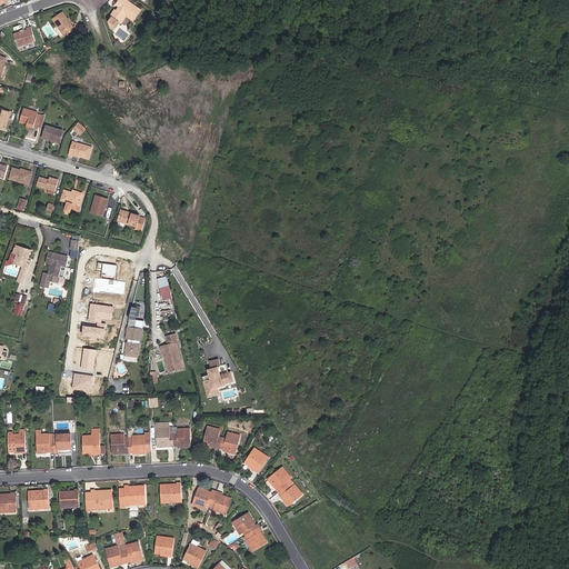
[(125,0),(119,0),(118,1),(121,3),(118,7),(116,11),(110,19),(108,22),(111,28),(116,31),(120,23),(125,18),(123,18),(125,16),(133,21),(140,11),(128,2),(125,0)]
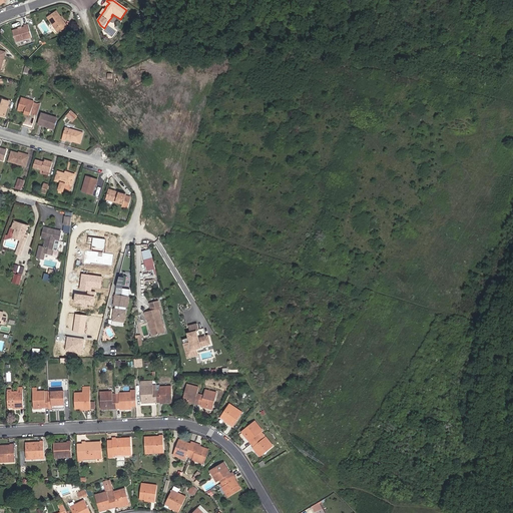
[(67,27),(56,11),(47,16),(58,33),(67,27)]
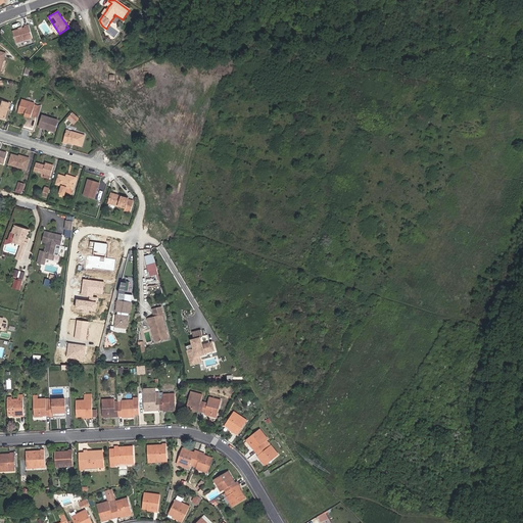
[(121,21),(123,19),(114,14),(113,16),(114,16),(110,21),(112,22),(115,18),(121,21)]
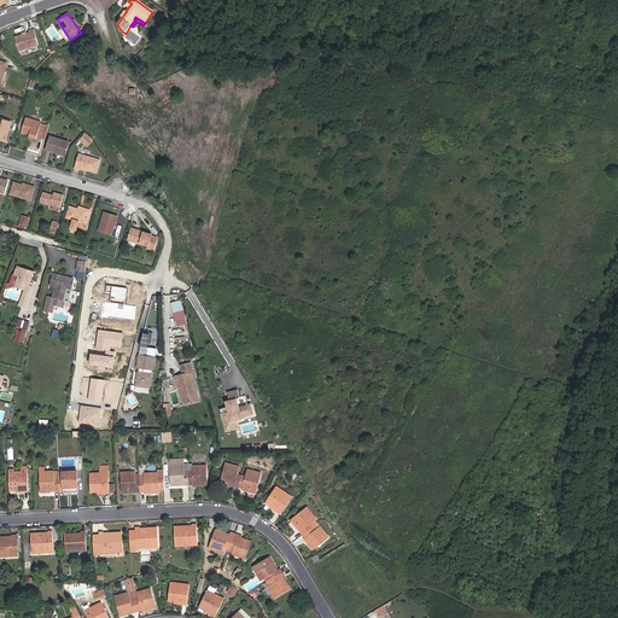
[(18,51),(39,45),(34,29),(29,30),(30,33),(25,34),(22,35),(15,38),(18,51)]
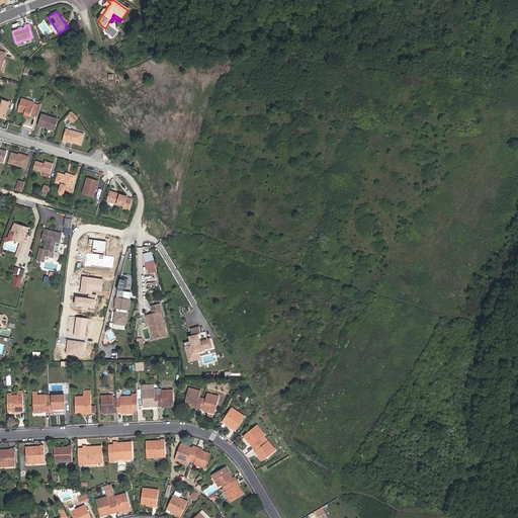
[(18,110),(22,111),(26,112),(25,116),(31,118),(31,116),(35,117),(39,105),(35,104),(36,103),(21,99),(18,110)]
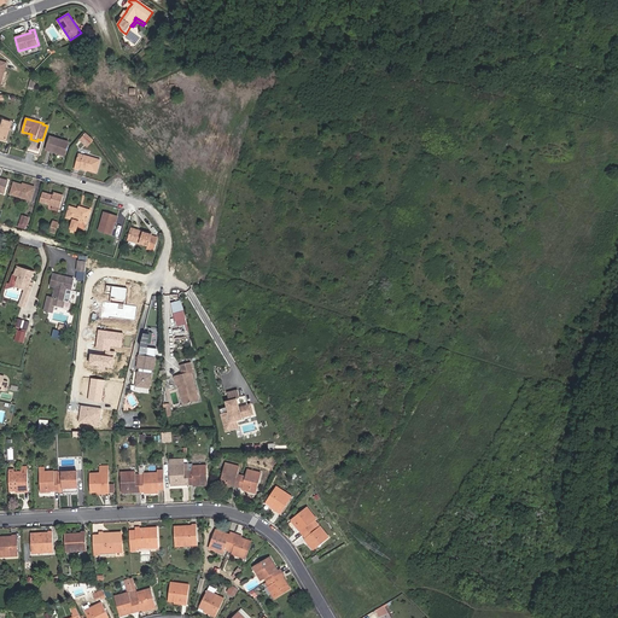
[(0,139),(5,141),(11,123),(3,121),(1,126),(0,126),(0,139)]
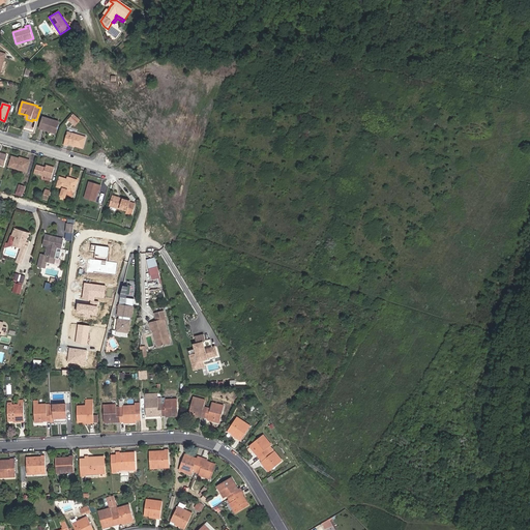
[(58,121),(42,117),(39,128),(55,133),(58,121)]
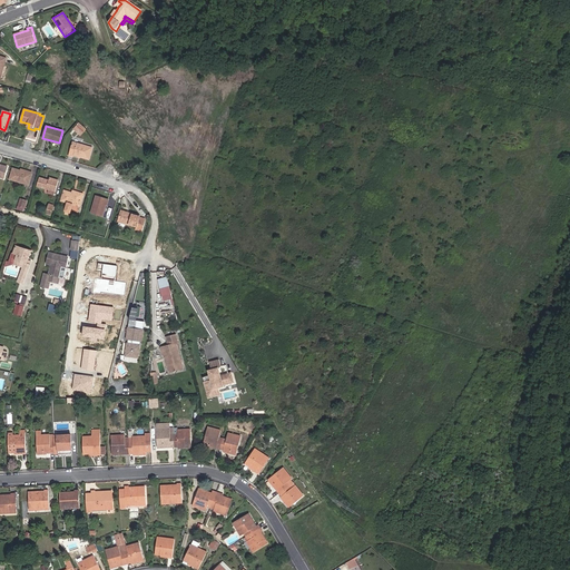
[(89,159),(92,148),(72,143),(69,155),(74,156),(75,155),(89,159)]
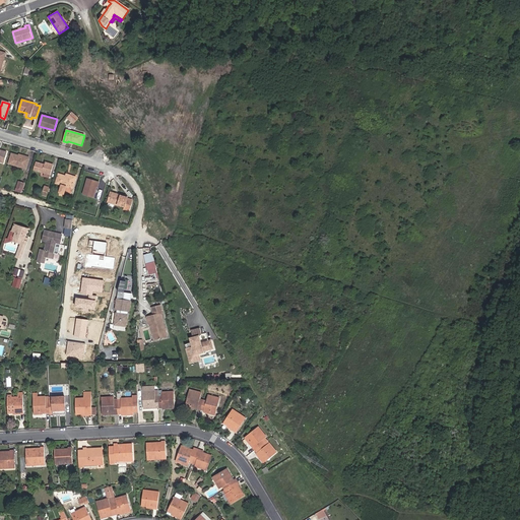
[(11,152),(8,163),(25,168),(28,156),(19,153),(19,155),(11,152)]
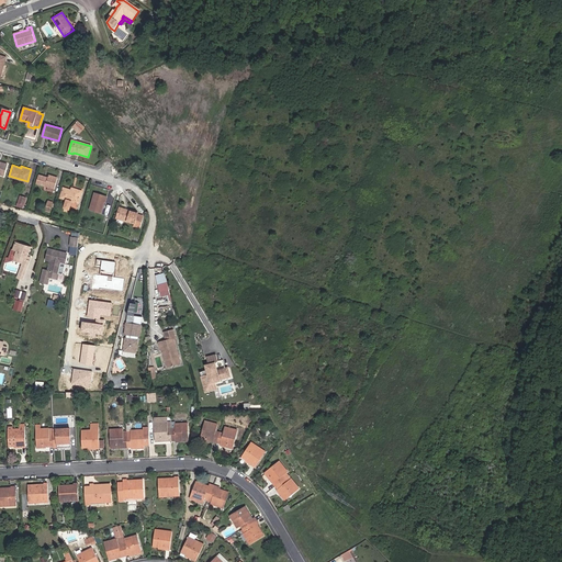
[(48,188),(55,189),(58,177),(48,175),(48,176),(47,178),(45,177),(45,176),(38,173),(35,183),(48,188)]
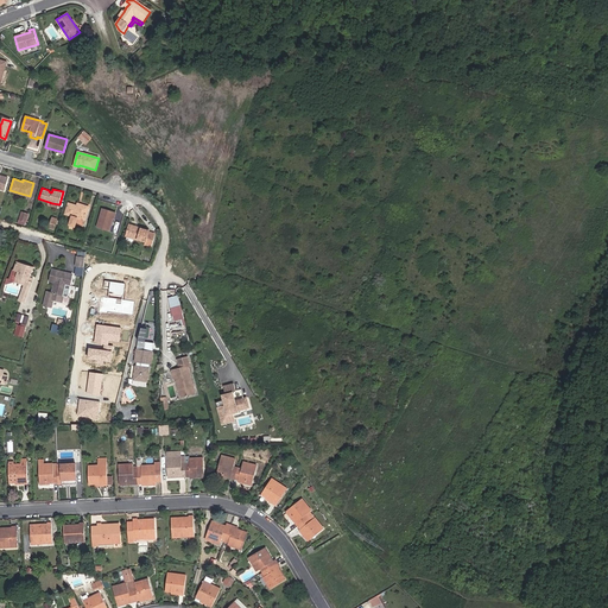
[(80,207),(76,207),(67,203),(63,213),(76,216),(74,222),(82,225),(84,219),(83,219),(87,207),(81,204),(80,207)]
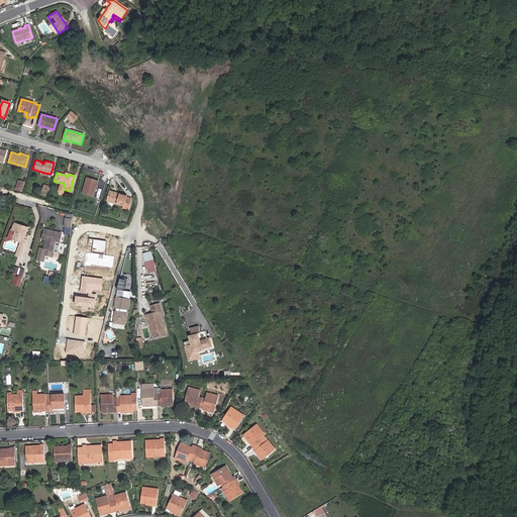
[(98,181),(86,177),(82,193),(92,196),(95,186),(97,187),(98,181)]
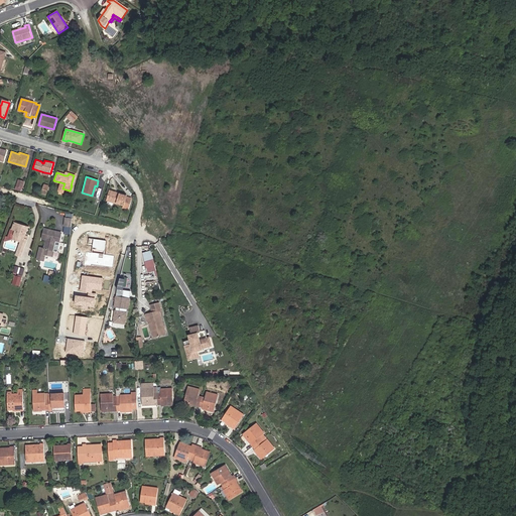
[(120,195),(111,192),(109,200),(124,205),(126,206),(129,196),(127,195),(120,192),(120,195)]
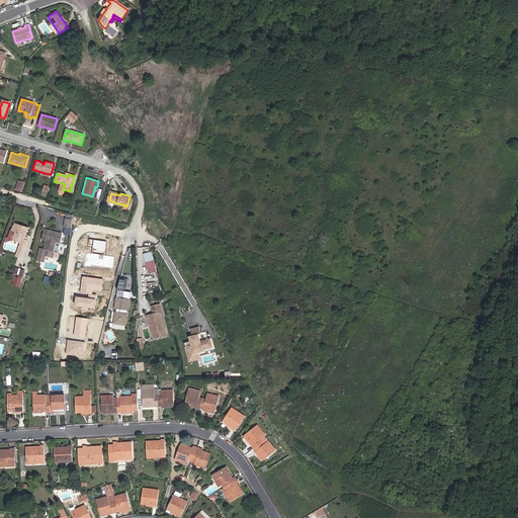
[(71,235),(73,219),(66,219),(64,234),(71,235)]
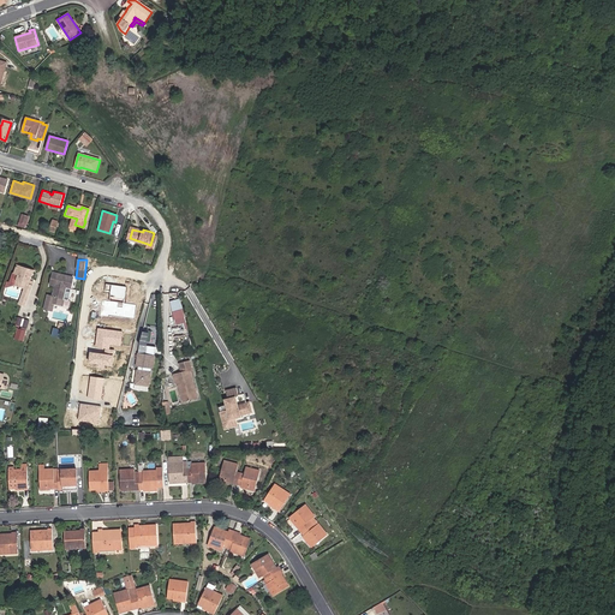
[(30,282),(35,269),(34,267),(31,266),(29,267),(19,263),(17,270),(16,270),(12,281),(27,286),(28,282),(30,282)]
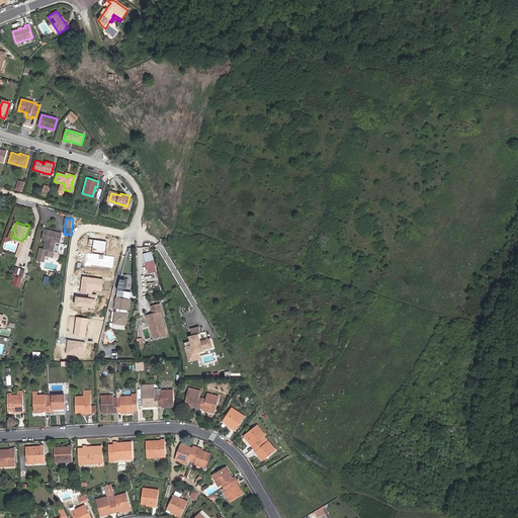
[(63,231),(46,229),(44,238),(50,239),(50,242),(48,242),(47,249),(57,250),(58,240),(61,241),(63,231)]
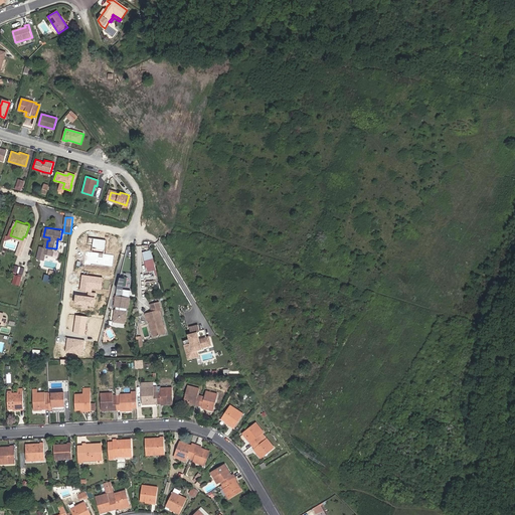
[(88,245),(93,245),(92,252),(86,251),(83,265),(91,266),(91,264),(113,267),(114,255),(105,253),(106,240),(89,238),(88,245)]
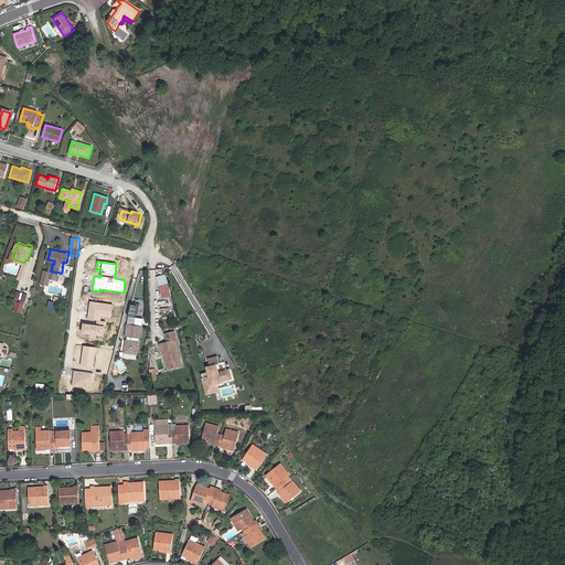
[(14,299),(27,301),(28,294),(17,291),(14,299)]
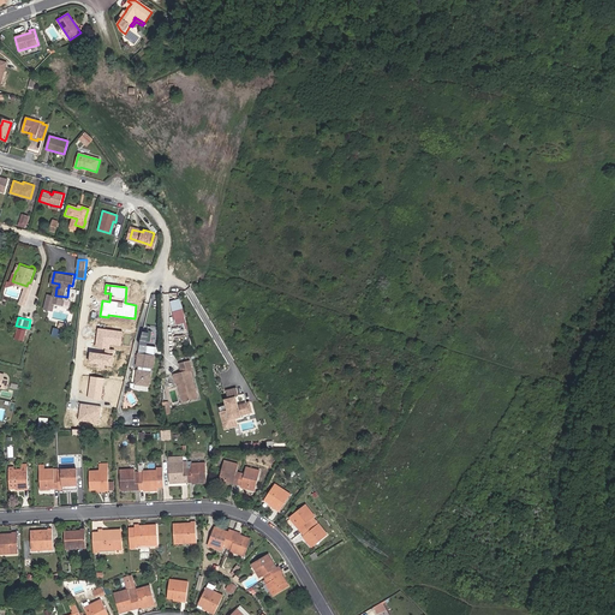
[(27,328),(17,327),(15,339),(24,341),(27,328)]
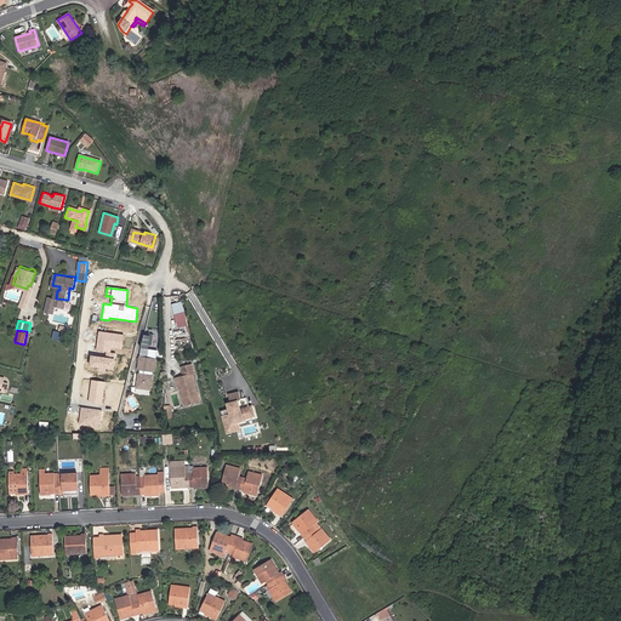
[(125,335),(100,331),(96,351),(107,352),(106,355),(117,357),(117,353),(110,353),(112,348),(123,349),(125,335)]
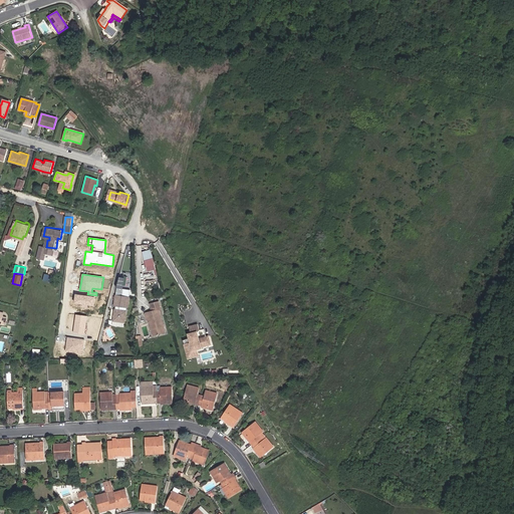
[(130,288),(116,286),(113,305),(119,305),(118,309),(114,308),(112,319),(123,320),(125,310),(120,309),(121,306),(126,307),(130,288)]
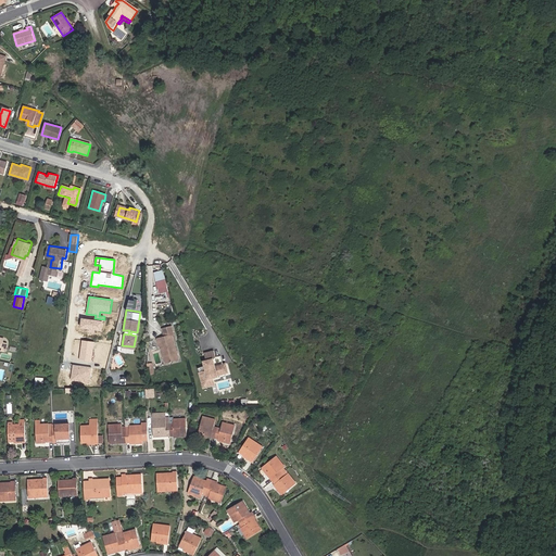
[(104,321),(81,318),(80,328),(88,329),(87,331),(95,332),(95,330),(102,331),(104,321)]
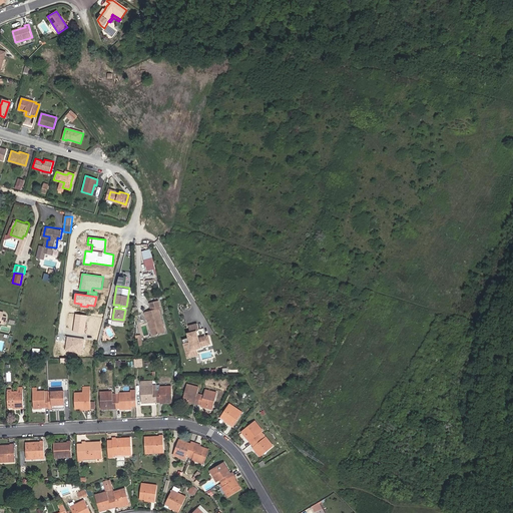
[(149,302),(151,309),(144,311),(146,319),(148,318),(152,333),(163,330),(157,308),(159,307),(157,300),(149,302)]
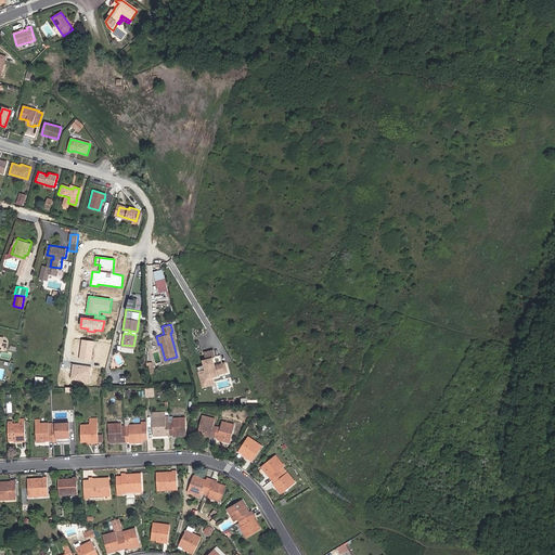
[(94,341),(82,339),(79,360),(92,361),(94,341)]
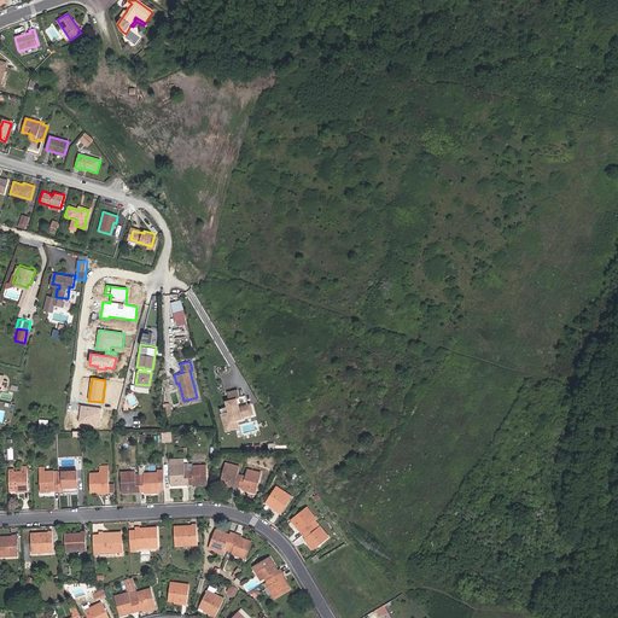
[(228,409),(221,412),(223,421),(243,417),(242,415),(252,412),(254,412),(250,401),(246,402),(239,404),(237,396),(239,395),(237,388),(226,390),(228,397),(225,398),(227,404),(228,409)]
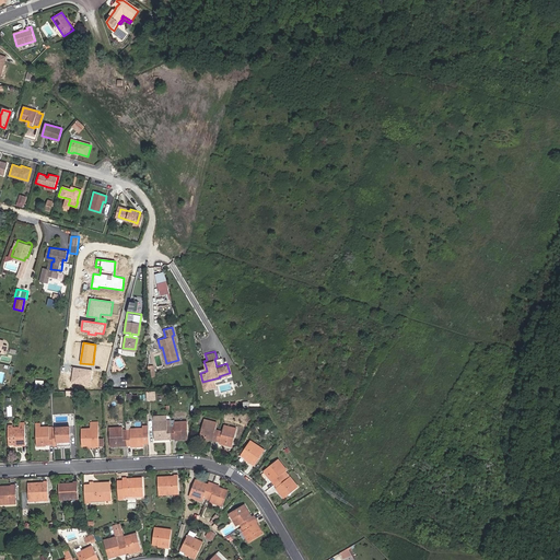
[(217,366),(223,364),(221,357),(217,358),(214,359),(217,366)]
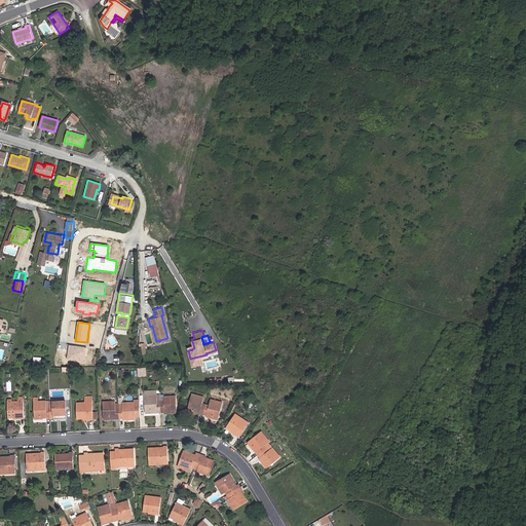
[(86,348),(70,345),(67,361),(84,363),(86,348)]
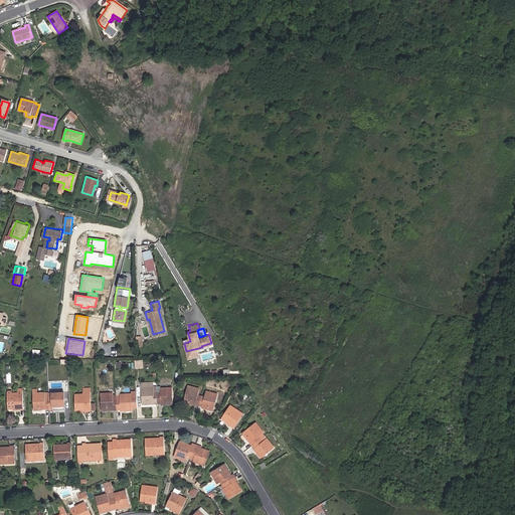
[(186,351),(188,357),(199,354),(197,348),(186,351)]
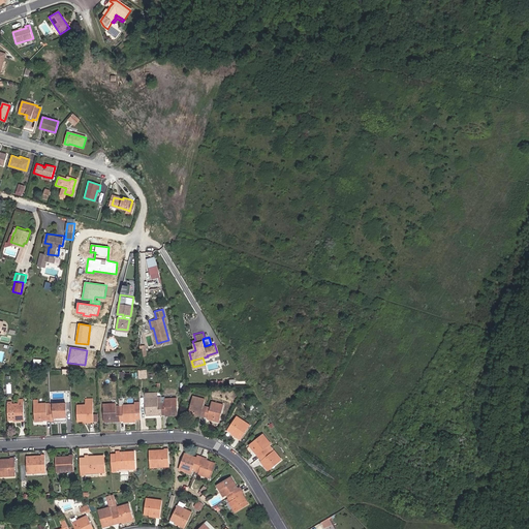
[(147,369),(137,370),(138,379),(148,378),(147,369)]
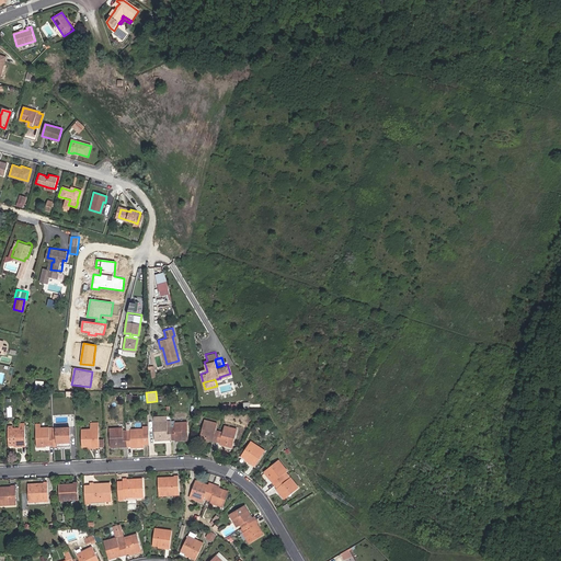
[(217,439),(219,430),(217,428),(218,422),(206,419),(202,436),(217,439)]
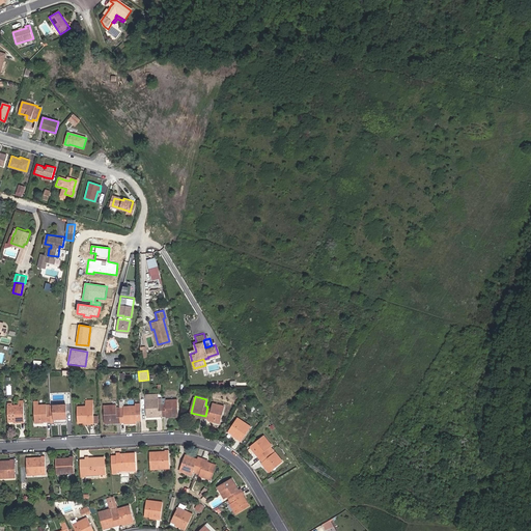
[(162,400),(162,398),(159,398),(145,398),(146,416),(163,415),(162,400)]
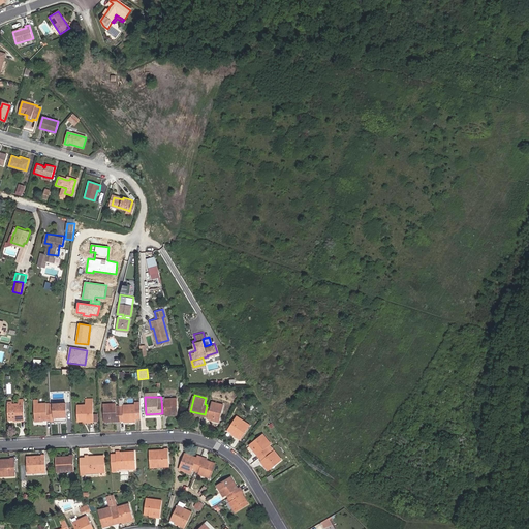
[(21,402),(12,402),(8,402),(9,416),(18,416),(18,419),(26,419),(25,398),(21,398),(21,402)]
